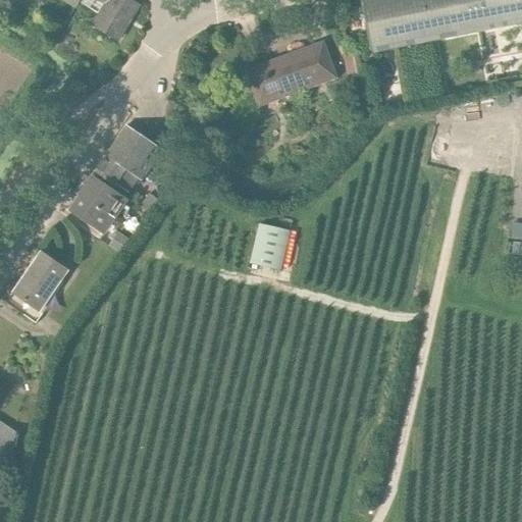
[(82,0),(81,4),(98,14),(92,25),(117,41),(118,38),(138,5),(129,0),(82,0)]
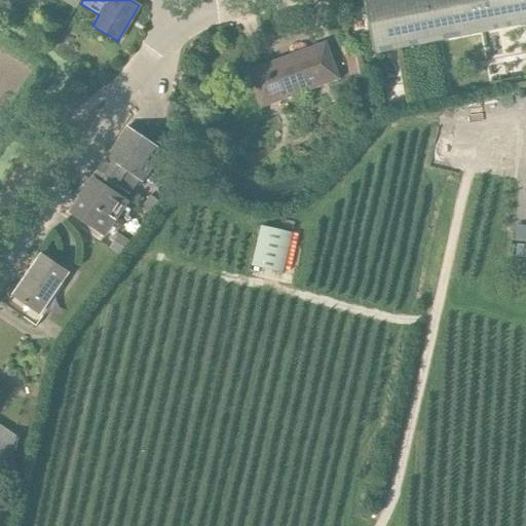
[(525,0),(366,0),(377,53),(525,24),(525,0)]
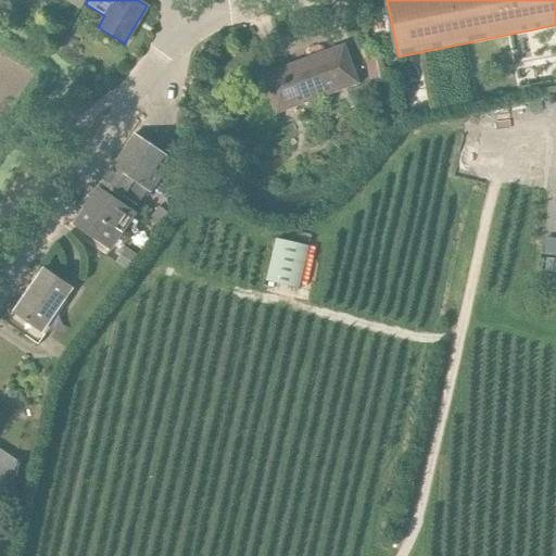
[(261,75),(275,114),(359,83),(345,43),(261,75)]
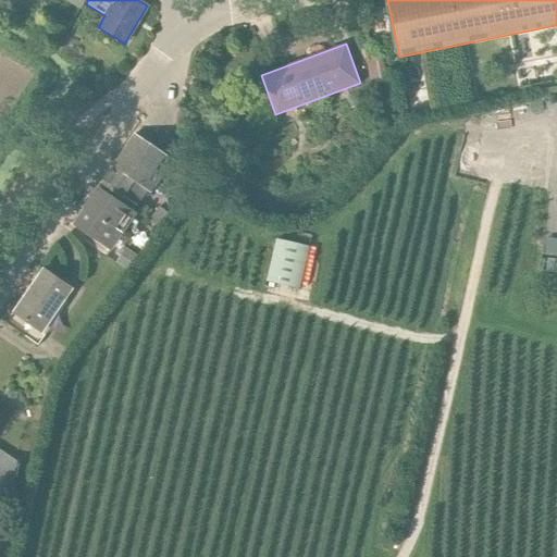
[(382,58),(367,61),(369,72),(384,70),(382,58)]
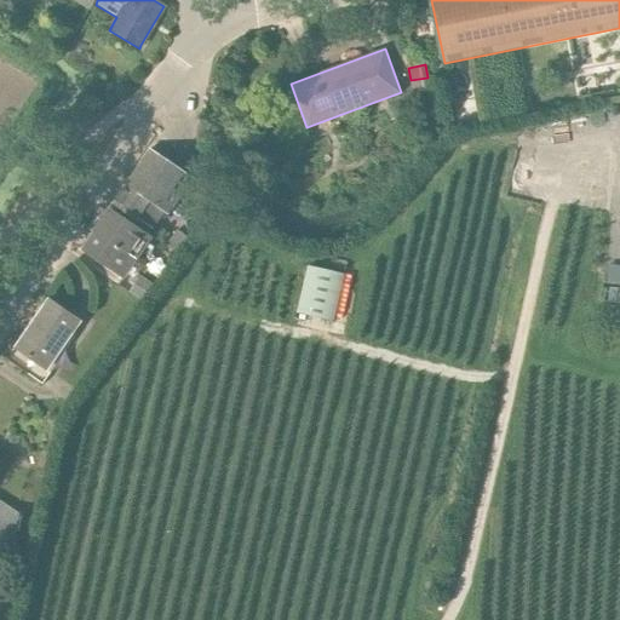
[(141,217),(154,227),(164,212),(168,214),(193,179),(148,149),(112,204),(137,222),(141,217)]
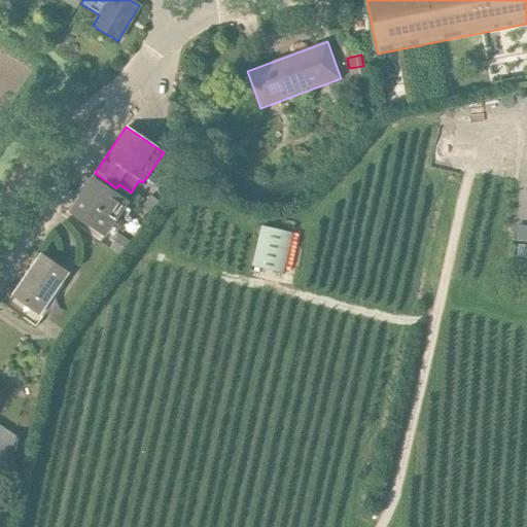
[(92,178),(69,213),(105,236),(128,202),(92,178)]
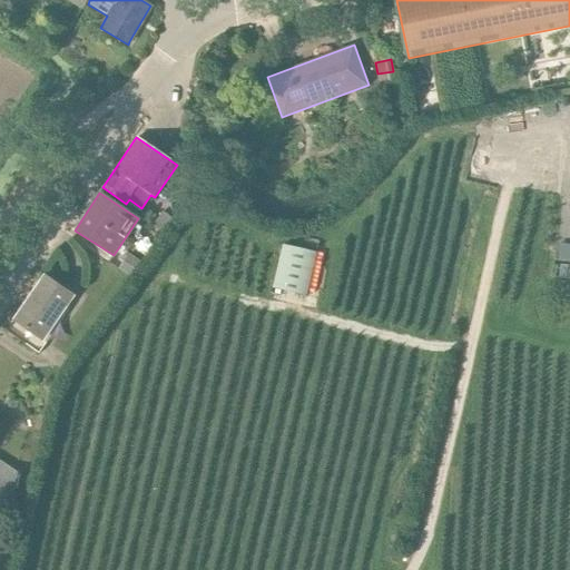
[(163,212),(153,226),(165,235),(175,220),(163,212)]
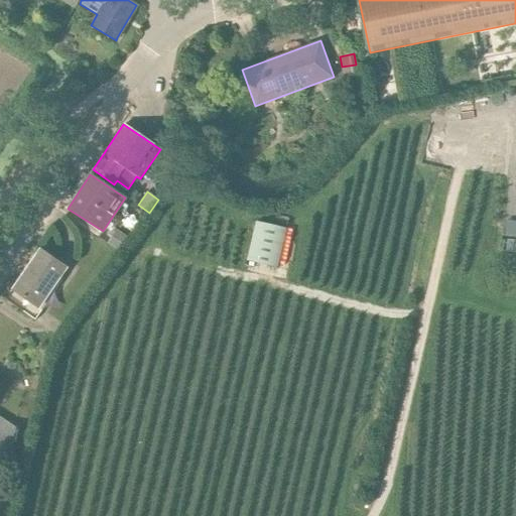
[(255,222),(246,261),(278,268),(286,229),(255,222)]
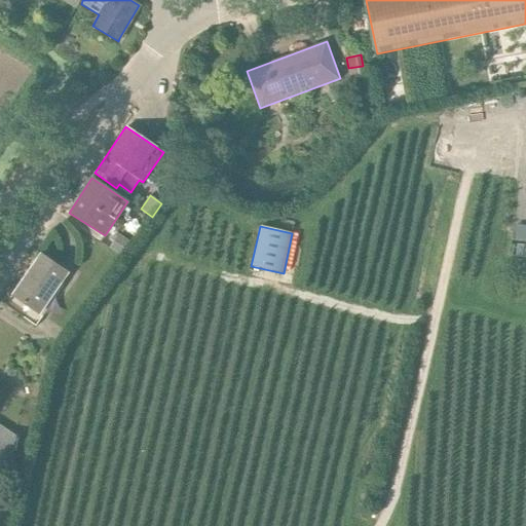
[(513,242),(525,242),(525,227),(515,226),(513,242)]
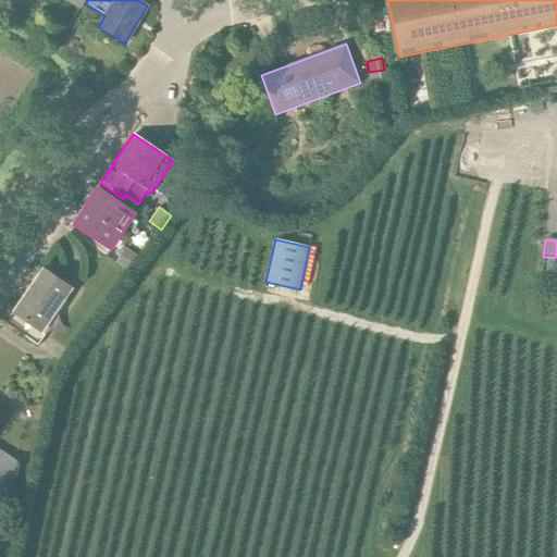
[(125,249),(115,262),(127,270),(137,257),(126,249),(125,249)]
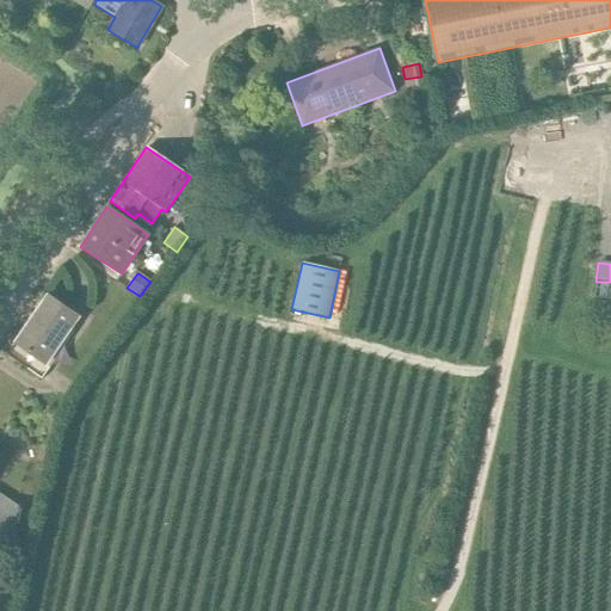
[(610,287),(599,285),(598,301),(610,301),(610,287)]
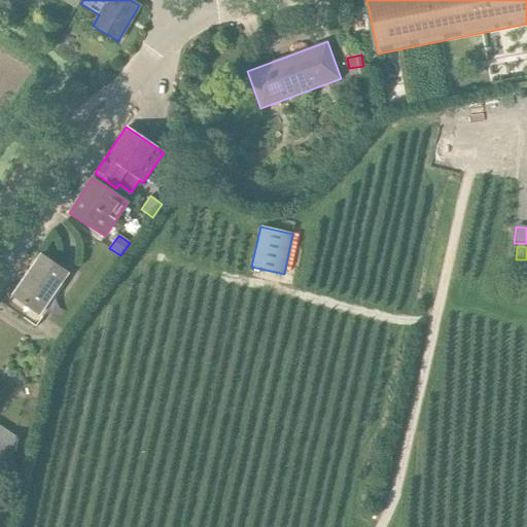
[(41,255),(12,295),(39,314),(67,274),(41,255)]
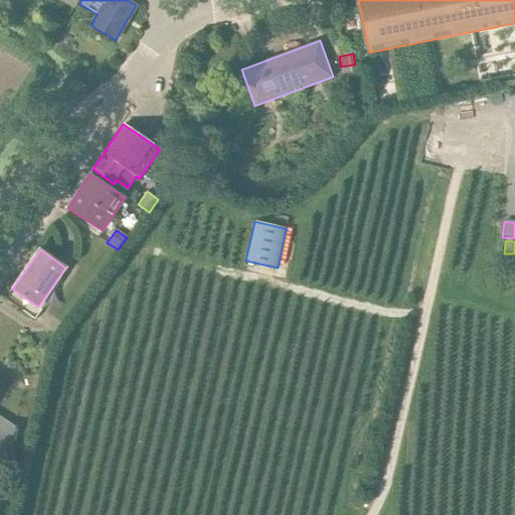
[(0,461),(8,467),(16,426),(0,416),(0,461)]
